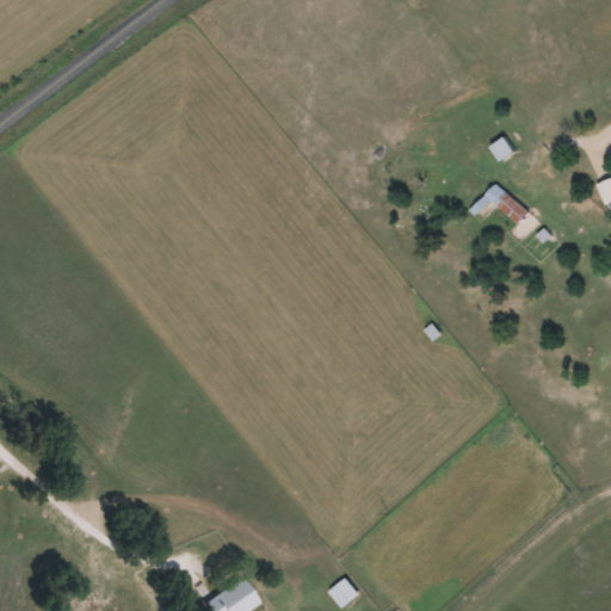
[(487,149),(498,161),(511,152),(500,139),(487,149)]
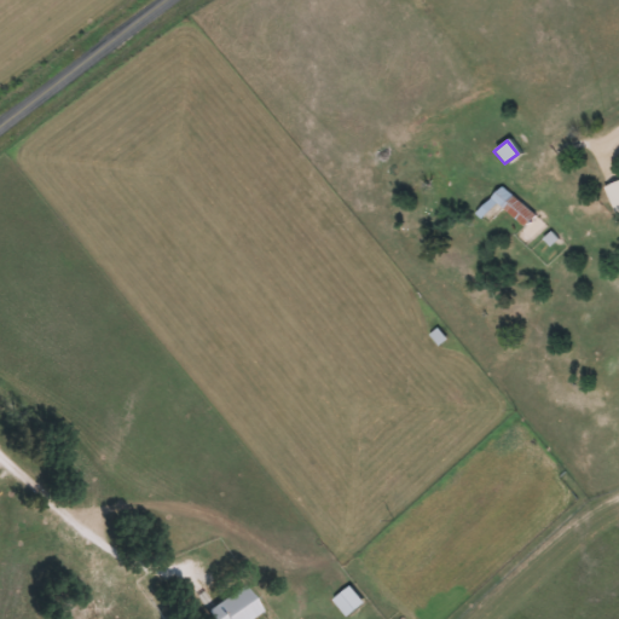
[(618,179),(602,186),(614,217),(618,214),(618,179)]
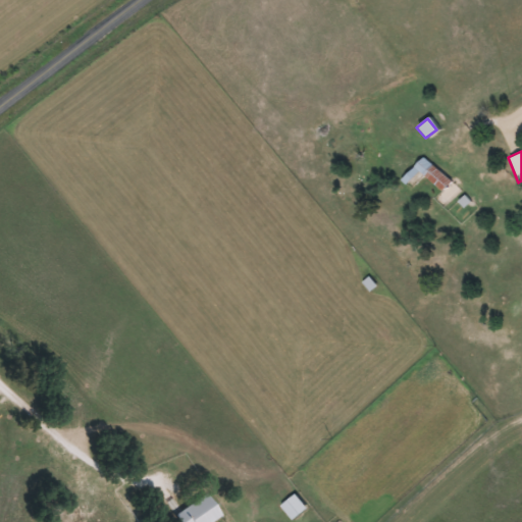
[(416,164),(437,192),(447,184),(425,157),(416,164)]
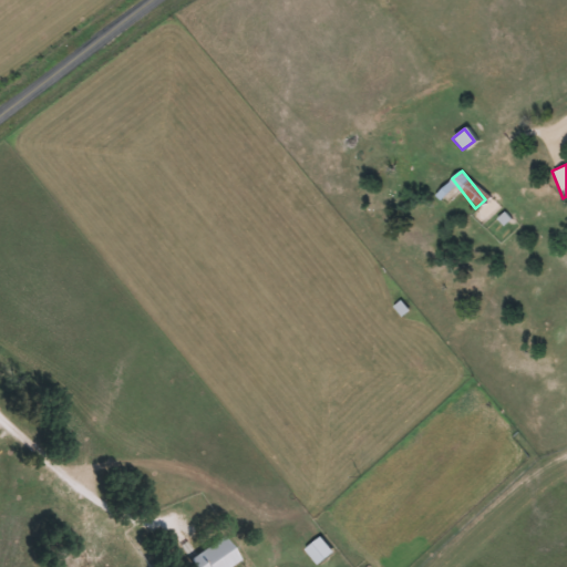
[(225,566),(235,560),(219,537),(184,562),(186,566),(225,566)]
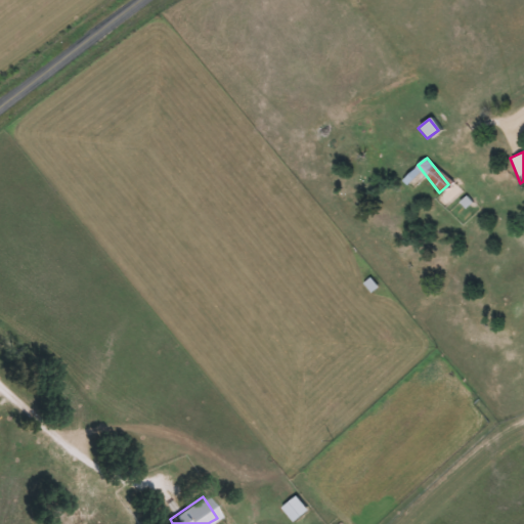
[(306,511),(294,496),(279,508),(291,523),(306,511)]
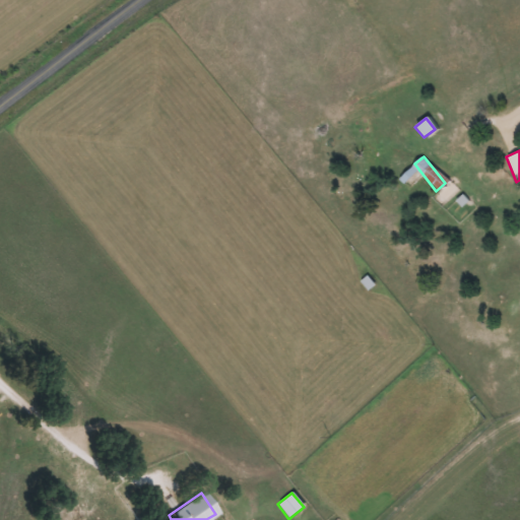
All buildings are outlined.
